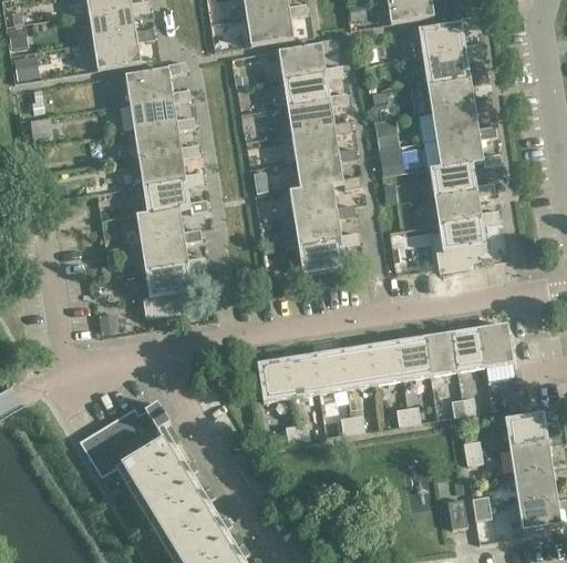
[(85,0),(89,14),(132,8),(131,2),(131,0),(85,0)]
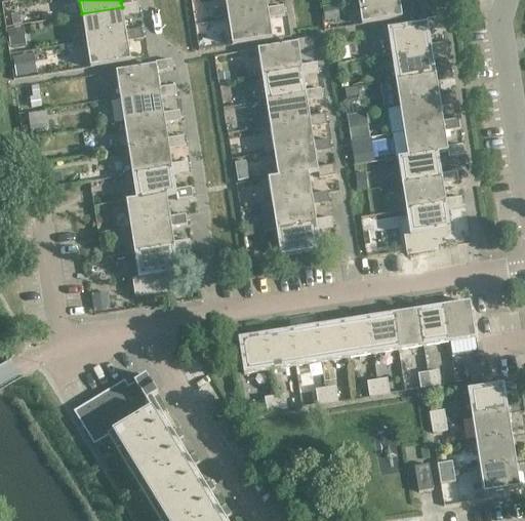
[(138,10),(136,0),(121,2),(122,7),(82,13),(85,39),(126,32),(125,28),(123,13),(138,10)]
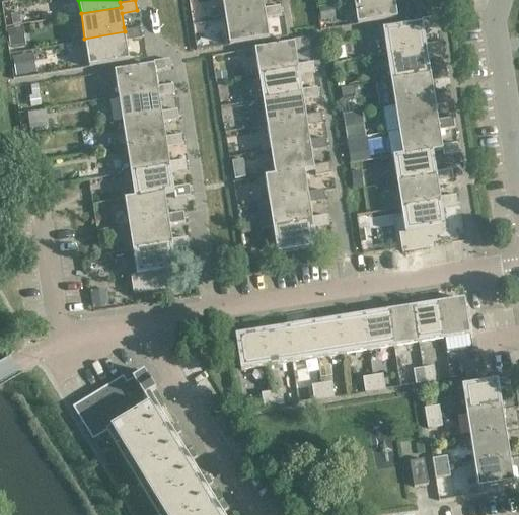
[(222,0),(225,16),(265,10),(264,5),(263,0),(222,0)]
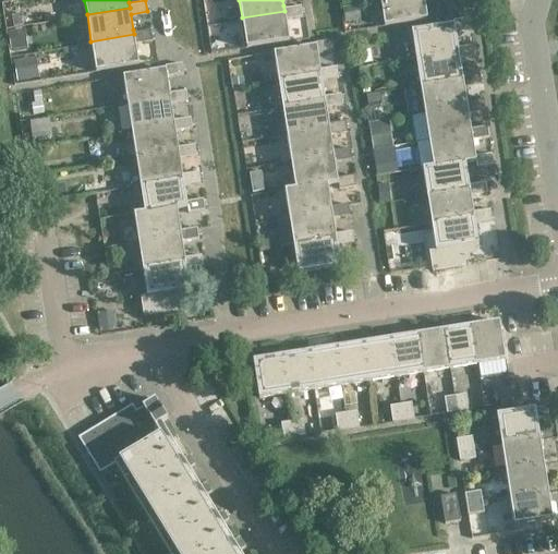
[(380,0),(384,24),(426,16),(424,0),(380,0)]
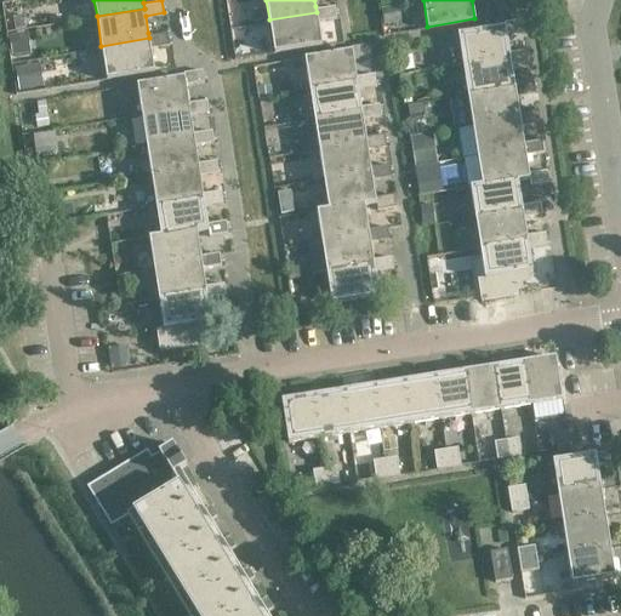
[(399,3),(381,5),(383,22),(402,20),(399,3)]
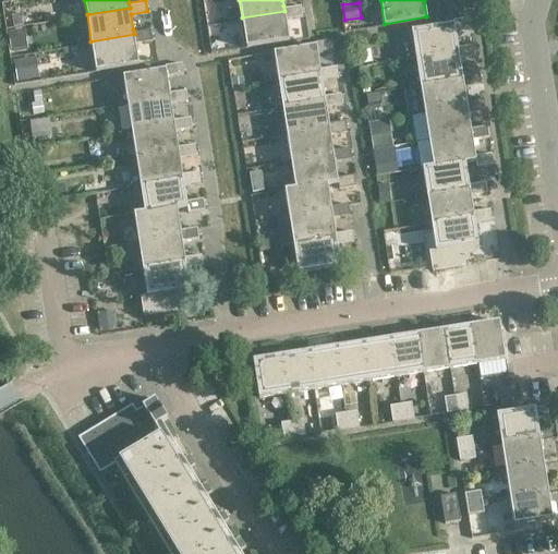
[(302,14),(300,3),(283,5),(284,11),(242,17),(246,46),(289,38),(286,17),(302,14)]
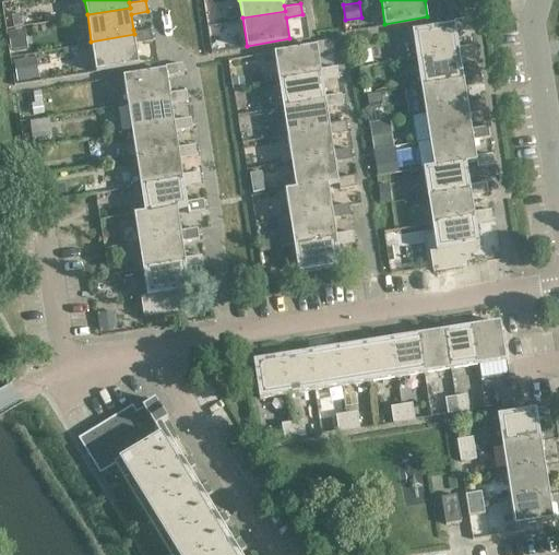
[(20,13),(10,14),(12,25),(22,23),(20,13)]
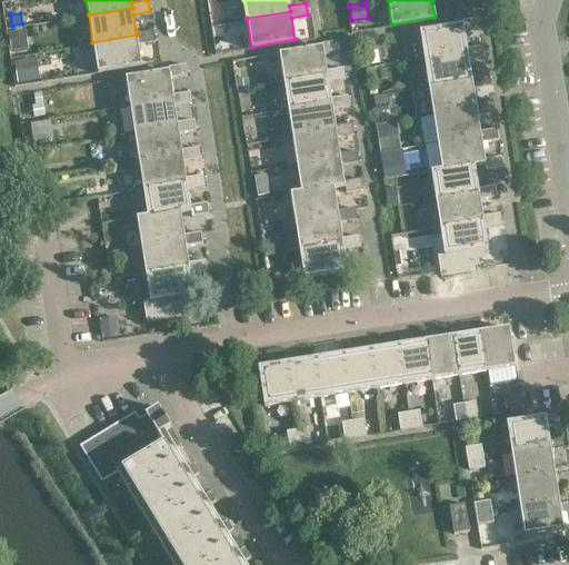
[(481,27),(479,16),(461,18),(462,22),(419,29),(423,58),(467,50),(467,46),(463,30),(481,27)]
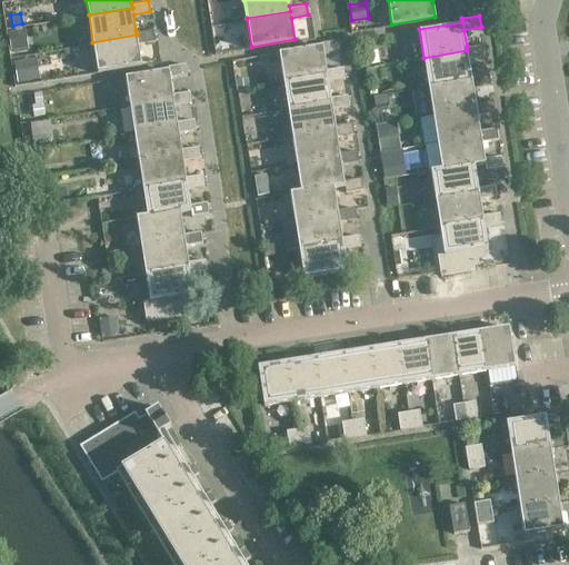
[(27,28),(9,30),(11,49),(30,46),(27,28)]
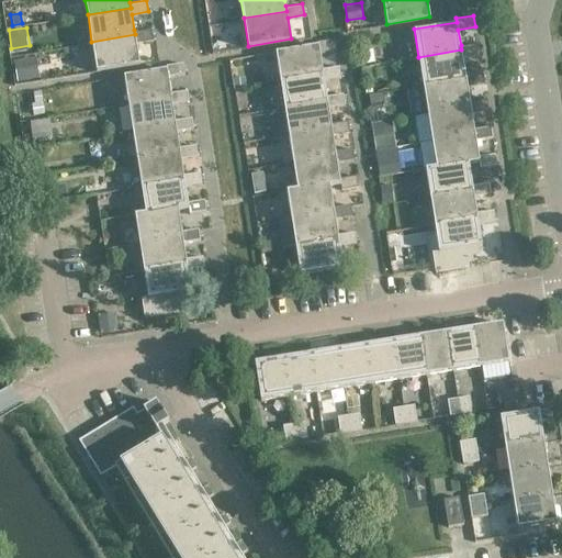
[(153,38),(150,28),(134,30),(135,34),(91,42),(96,69),(139,63),(136,42),(153,38)]
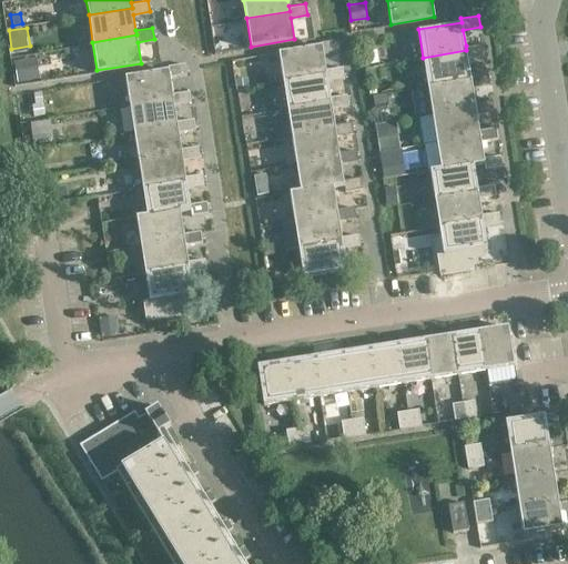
[(340,49),(337,38),(321,40),(321,43),(279,51),(283,79),(326,72),(325,68),(323,51),(340,49)]
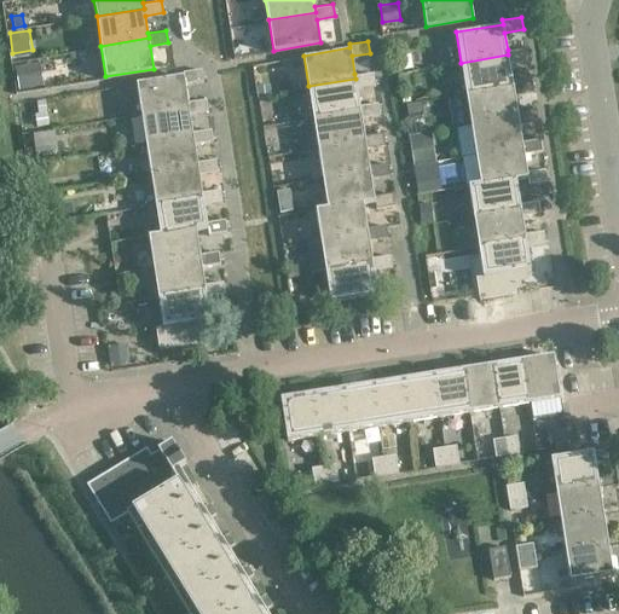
[(527,59),(526,47),(508,50),(508,54),(461,63),(466,93),(513,85),(513,80),(509,62),(527,59)]
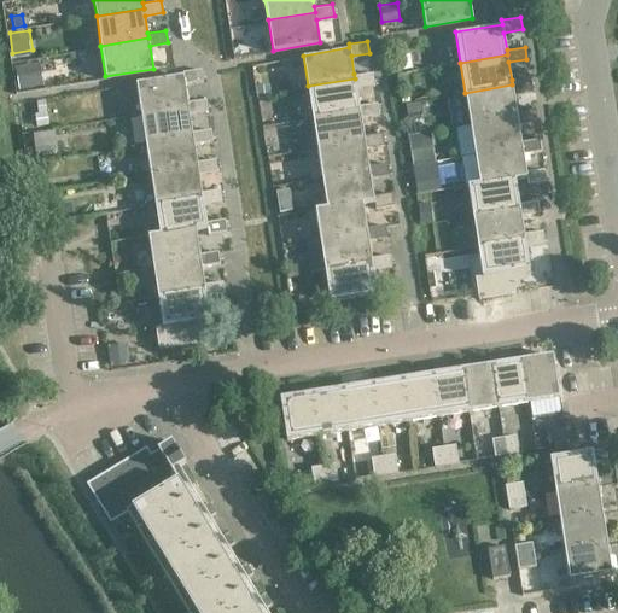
[(408,52),(397,54),(400,69),(410,66),(408,52)]
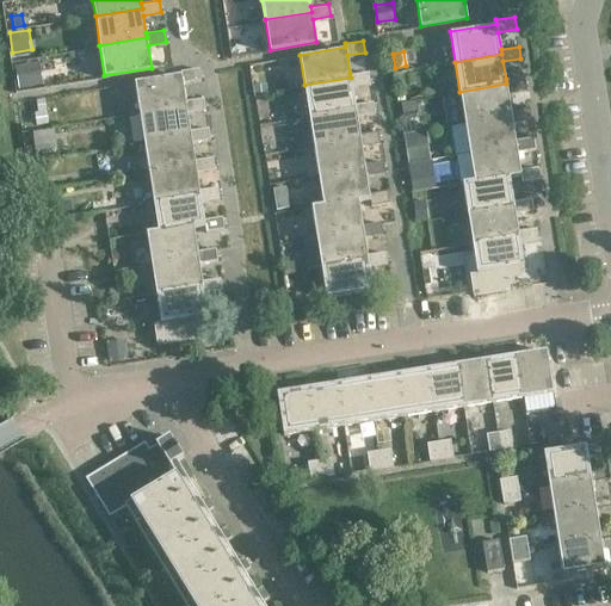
[(38,60),(13,63),(17,87),(42,82),(38,60)]
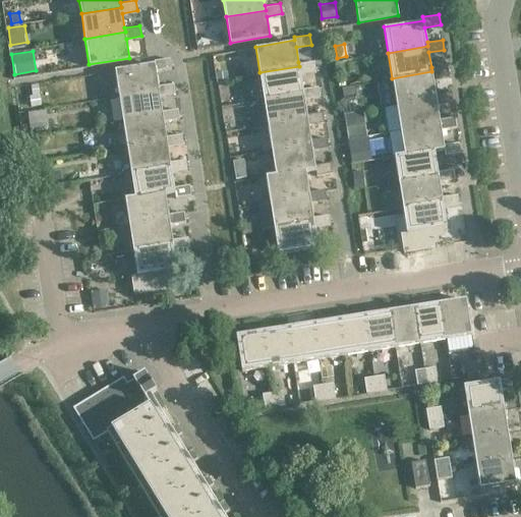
[(154,62),(114,68),(118,95),(159,89),(158,84),(156,69),(171,67),(169,56),(154,59),(154,62)]
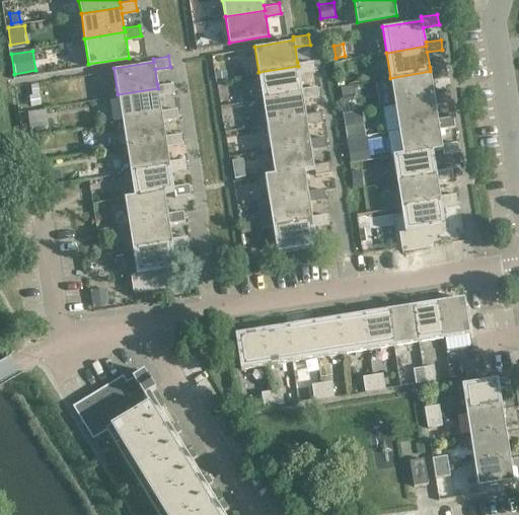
[(314,70),(312,60),(297,62),(298,66),(258,72),(263,97),(302,91),(301,87),(299,72),(314,70)]
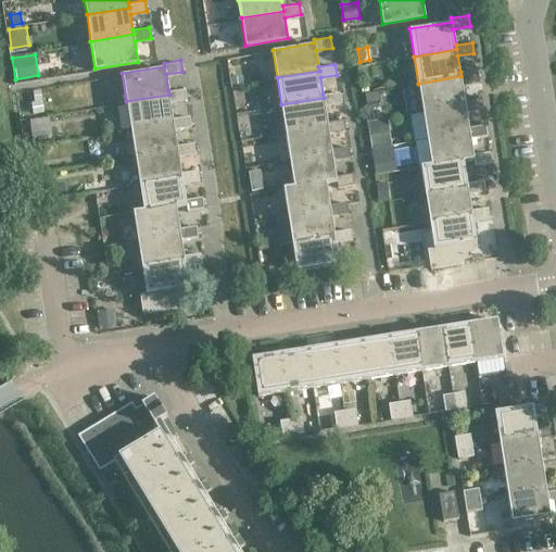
[(478,80),(477,70),(460,72),(460,76),(418,84),(422,110),(465,103),(465,99),(462,83),(478,80)]
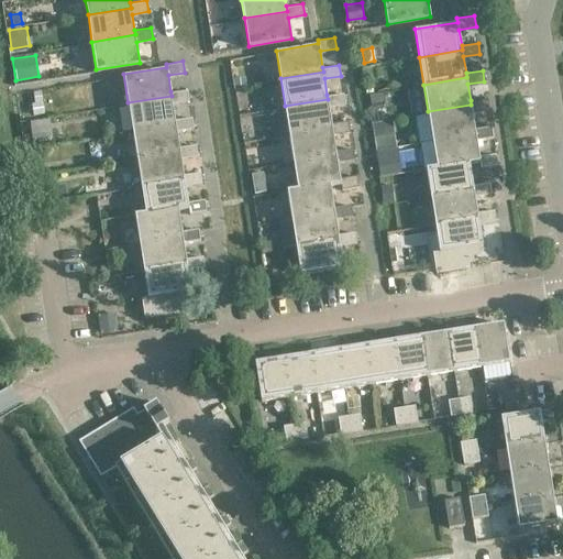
[(189,100),(187,88),(170,91),(172,96),(128,102),(132,130),(176,123),(175,119),(173,102),(189,100)]
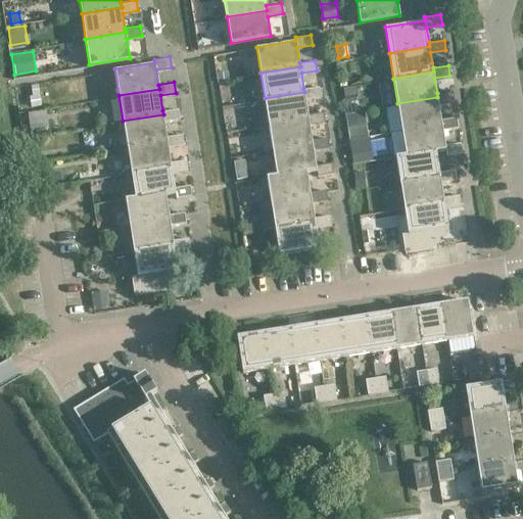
[(321,96),(319,86),(303,88),(304,92),(265,98),(269,124),(308,118),(307,113),(305,98),(321,96)]
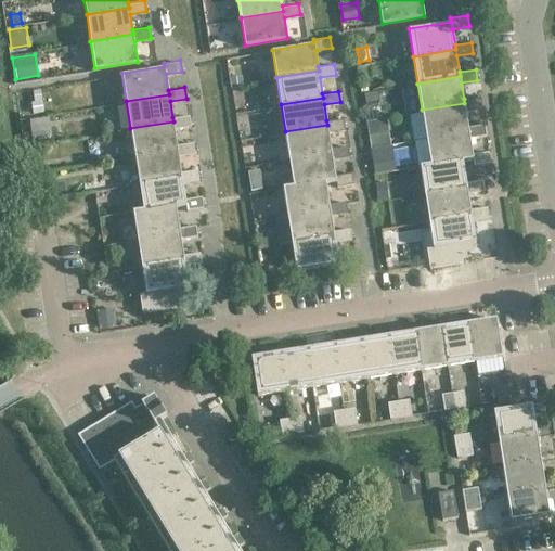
[(377,91),(364,93),(365,103),(378,101),(377,91)]
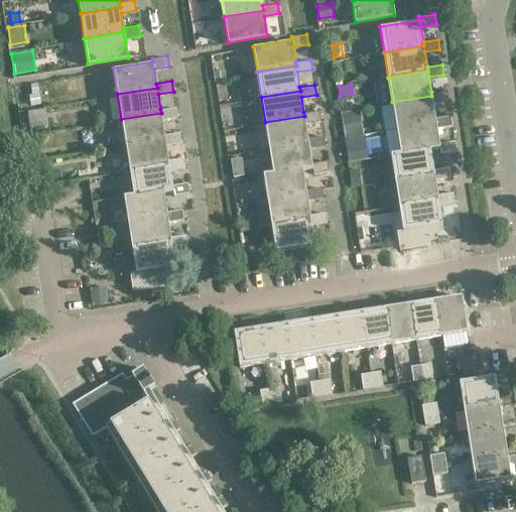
[(447,100),(446,89),(431,92),(431,96),(392,102),(396,127),(435,121),(434,117),(432,102),(447,100)]
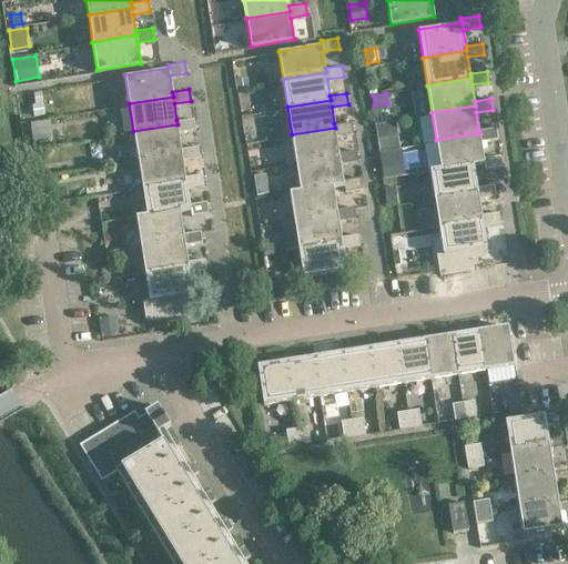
[(195,128),(193,117),(176,120),(178,124),(133,131),(138,159),(182,152),(181,147),(179,131),(195,128)]
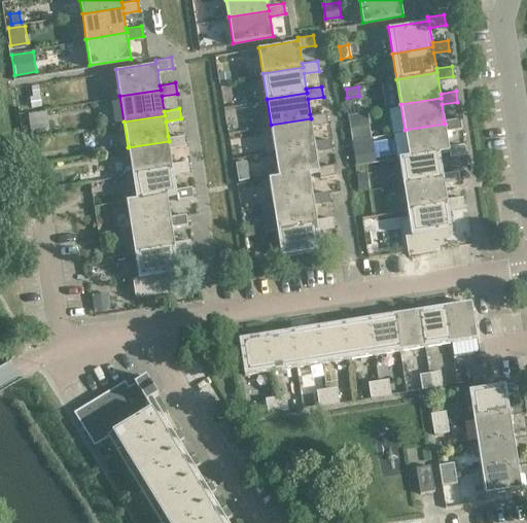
[(43,110),(25,112),(27,129),(46,126),(43,110)]
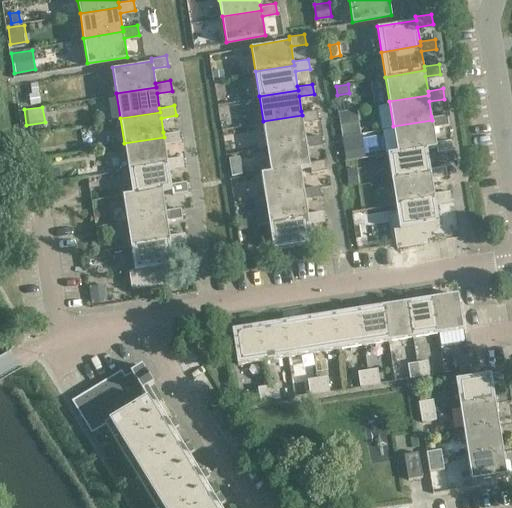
[(318,119),(316,108),(301,111),(302,115),(263,121),(267,146),(306,140),(305,136),(303,121),(318,119)]
